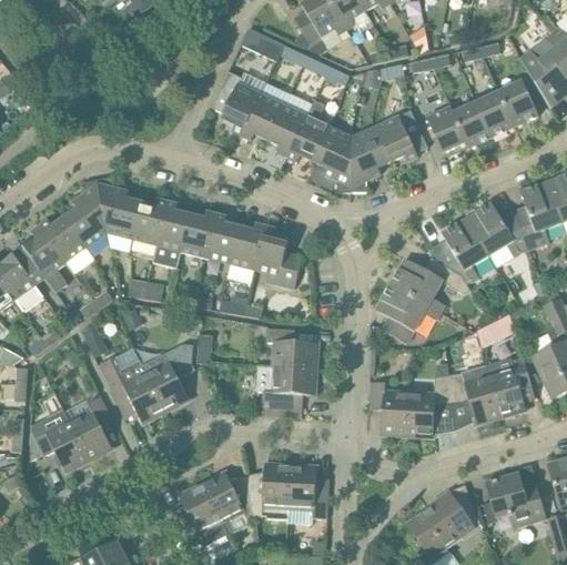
[(123,10),(132,21),(157,0),(130,0),(132,2),(123,10)]
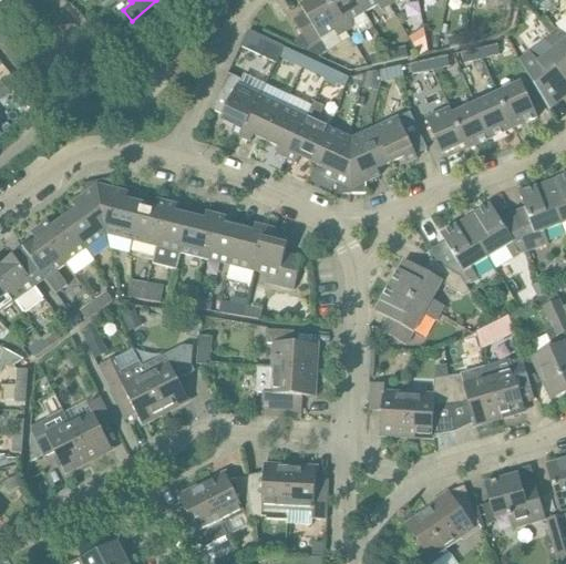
[(337,34),(346,29),(328,0),(306,0),(300,3),(305,11),(292,18),(308,42),(308,43),(319,36),(320,37),(333,29),(337,34)]
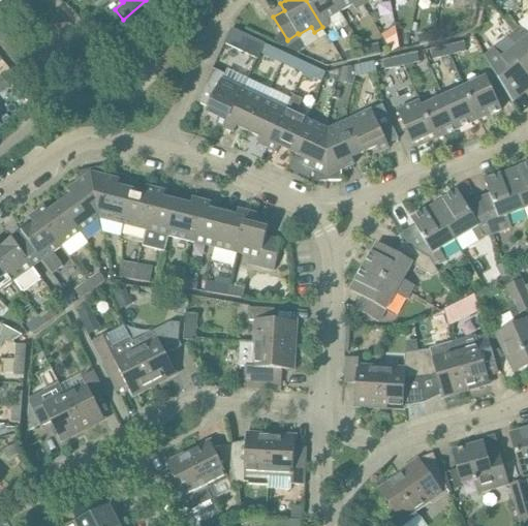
[(306,0),(322,27),(330,22),(327,17),(339,9),(334,0),(306,0)]
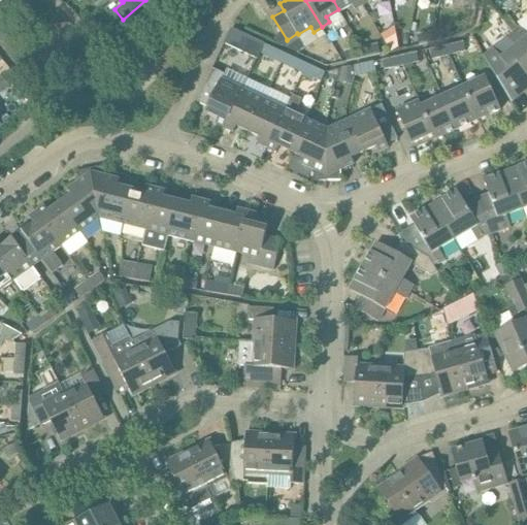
[(333,0),(338,9),(351,2),(354,7),(362,2),(360,0),(333,0)]
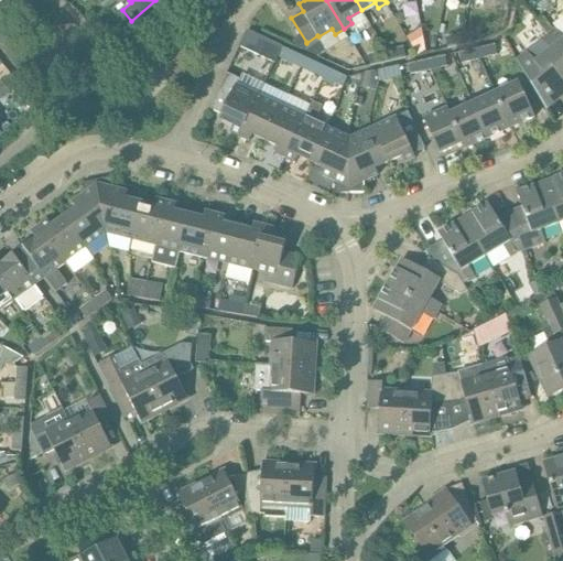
[(562,19),(548,32),(562,50),(562,19)]
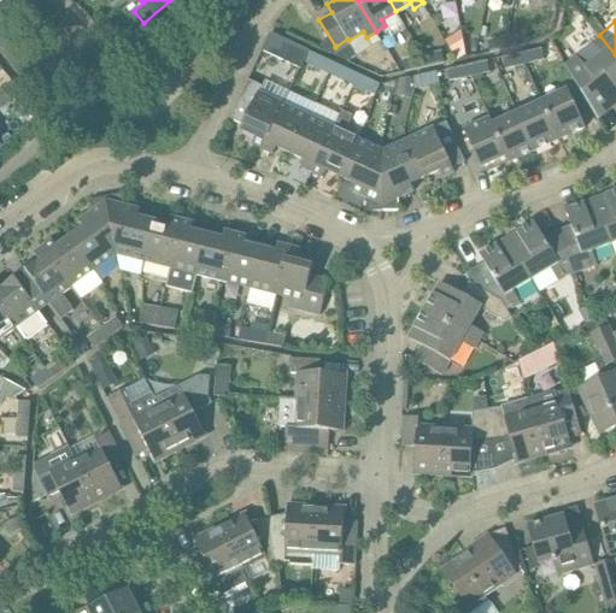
[(287,52),(303,59),(308,48),(291,41),(269,30),(260,48),(283,58),(283,59),(287,52)]
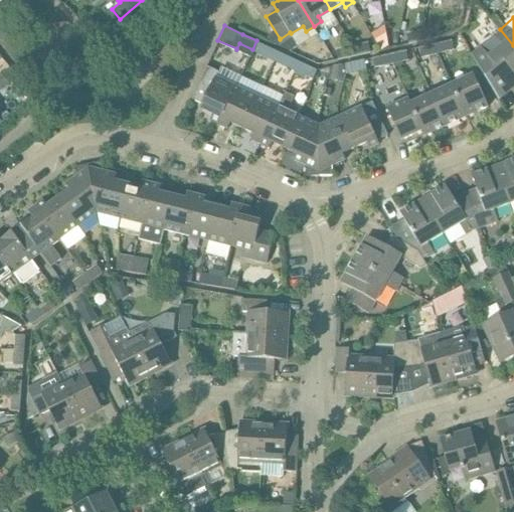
[(424,38),(421,28),(405,32),(407,41),(424,38)]
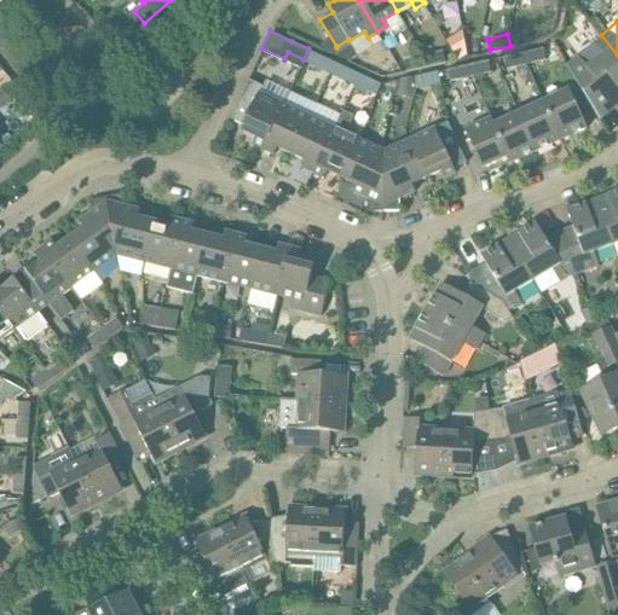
[(566,63),(596,114),(617,97),(617,54),(601,35),(566,63)]
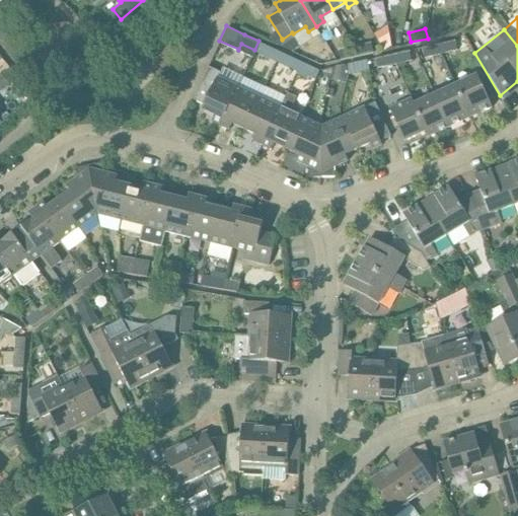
[(456,48),(454,39),(438,43),(440,52),(456,48)]
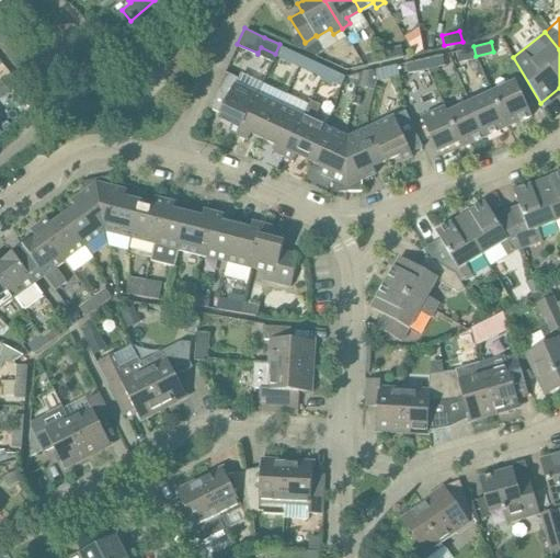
[(280,44),(275,54),(289,60),(294,52),(280,44)]
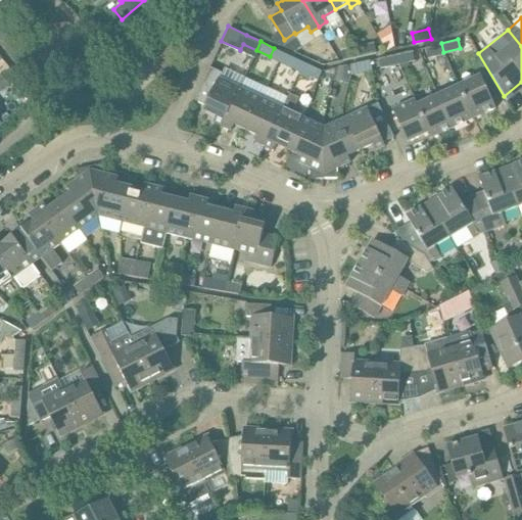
[(359,55),(375,51),(373,41),(357,45),(359,55)]
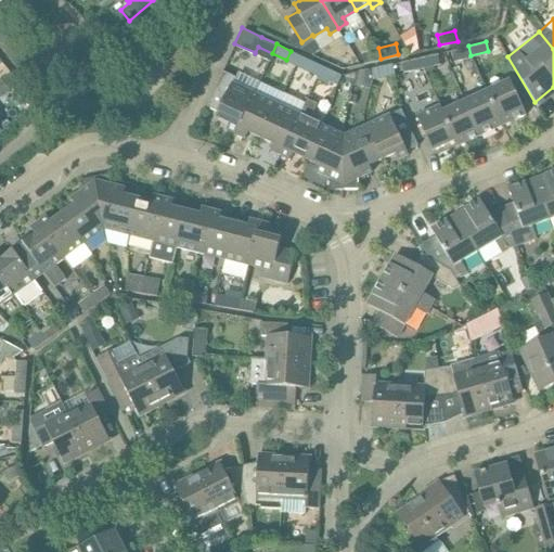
[(468,46),(451,49),(453,60),(471,55),(468,46)]
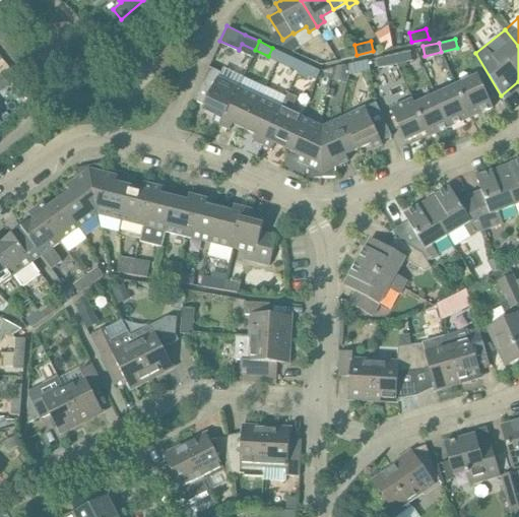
[(357,55),(354,45),(338,49),(340,58),(357,55)]
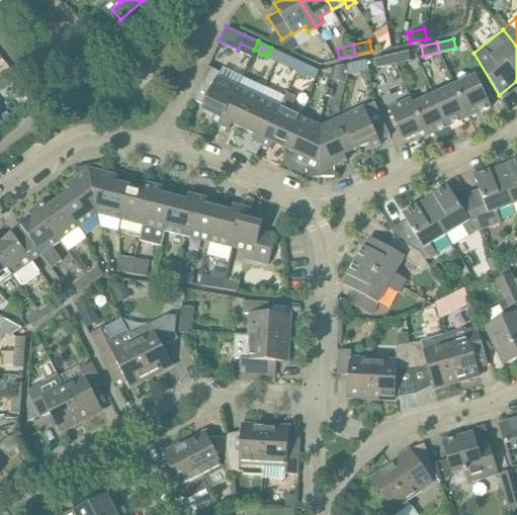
[(410,59),(408,49),(392,53),(394,62),(410,59)]
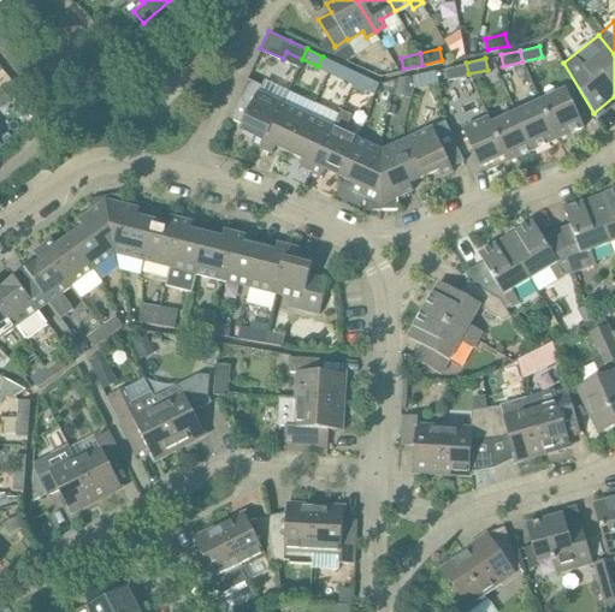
[(468,73),(466,63),(445,66),(448,78),(468,73)]
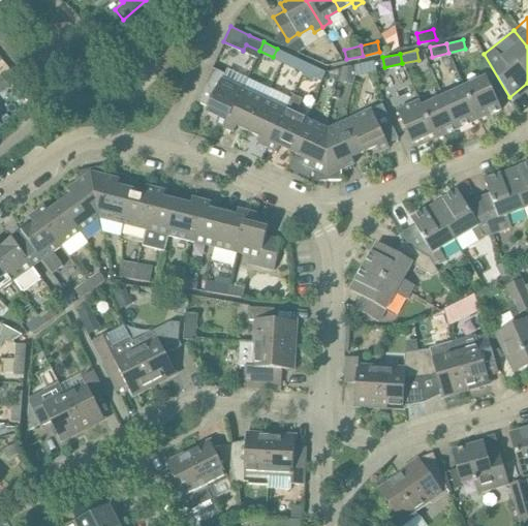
[(288,64),(302,71),(306,62),(292,56),(288,64)]
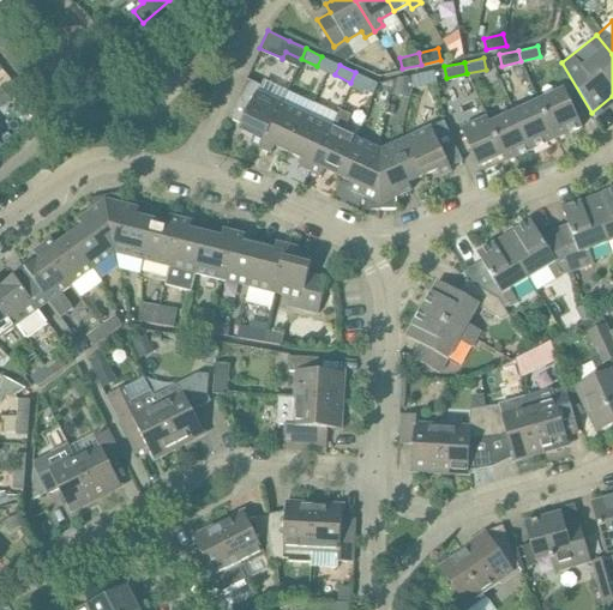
[(433,70),(415,73),(419,84),(436,80),(433,70)]
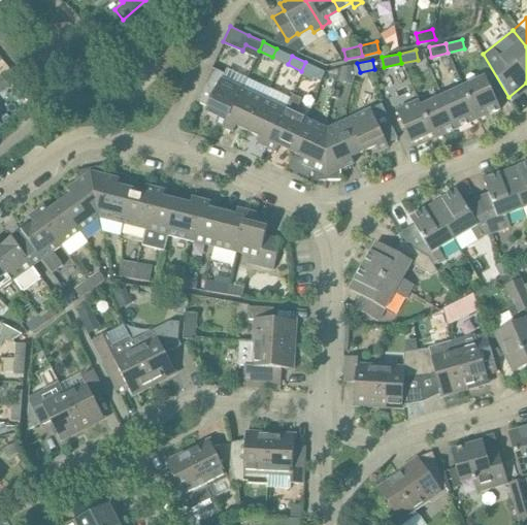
[(305,62),(301,71),(315,77),(320,68),(305,62)]
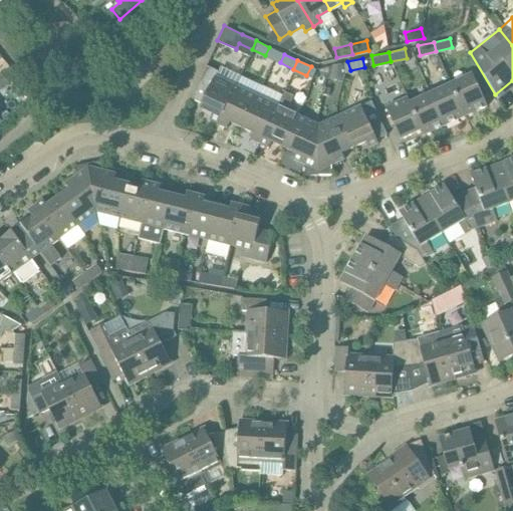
[(218,122),(235,85),(215,76),(218,70),(206,64),(191,97),(202,102),(200,106),(213,112),(209,118),(218,122)]
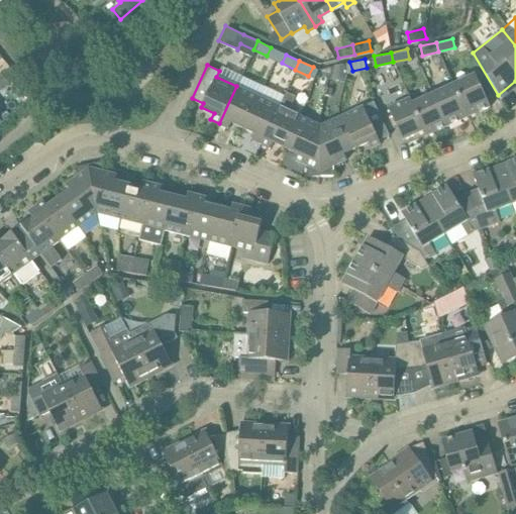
[(9,66),(1,73),(6,80),(14,72),(9,66)]
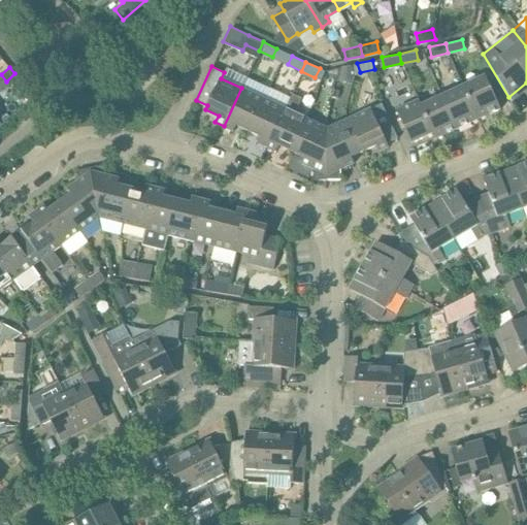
[(485,74),(463,85),(478,118),(500,107),(485,74)]
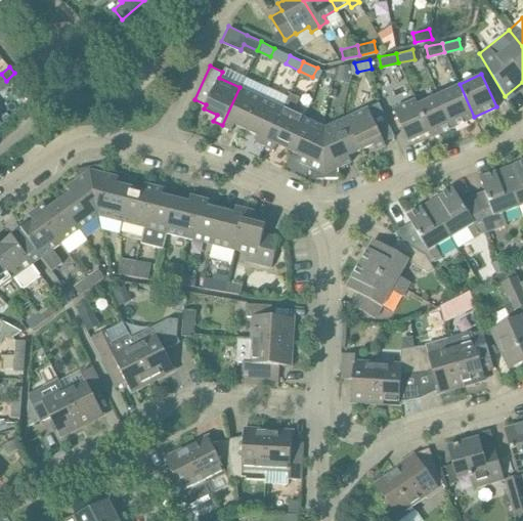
[(460,84),(438,94),(453,126),(474,117),(460,84)]
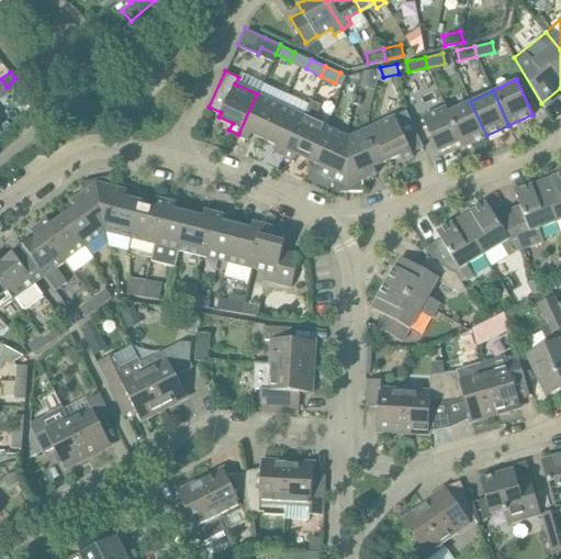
[(264,137),(280,104),(257,93),(238,134),(247,138),(250,131),(264,137)]
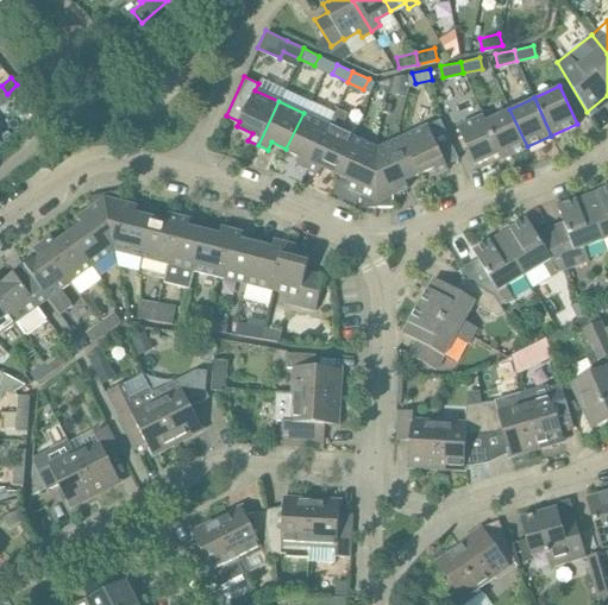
[(482,114),(502,158),(527,146),(509,109),(486,120),(482,114)]
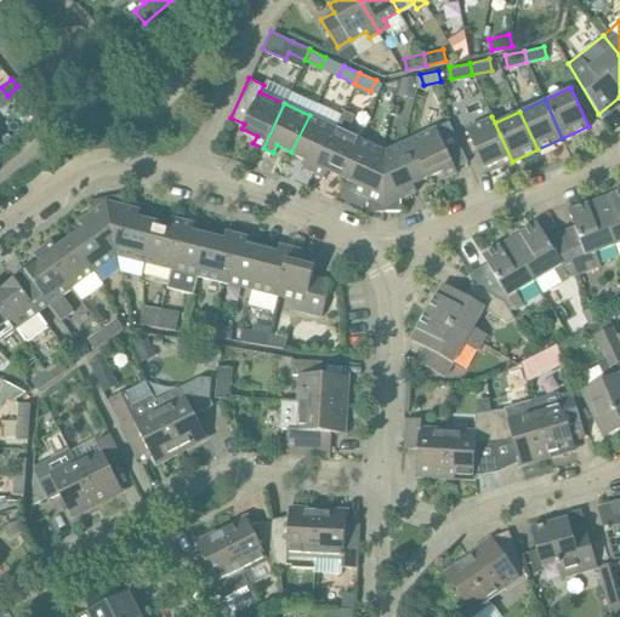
[(313,171),(334,126),(310,115),(291,152),(307,159),(303,166),(313,171)]
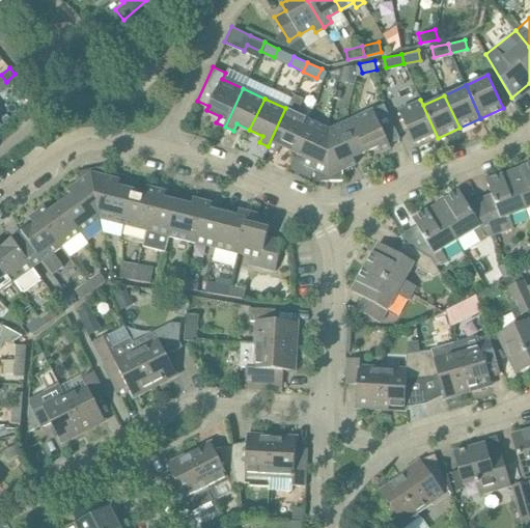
[(437,138),(438,138),(420,100),(397,110),(413,142),(435,133),(437,138)]
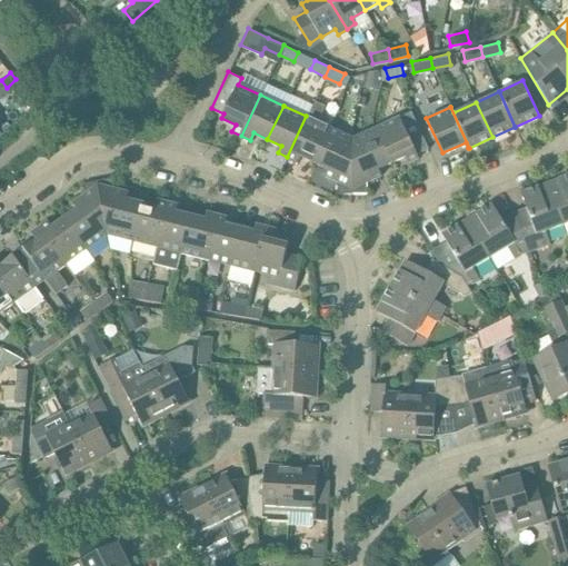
[(331,111),(326,125),(329,127),(330,127),(336,113),(331,111)]
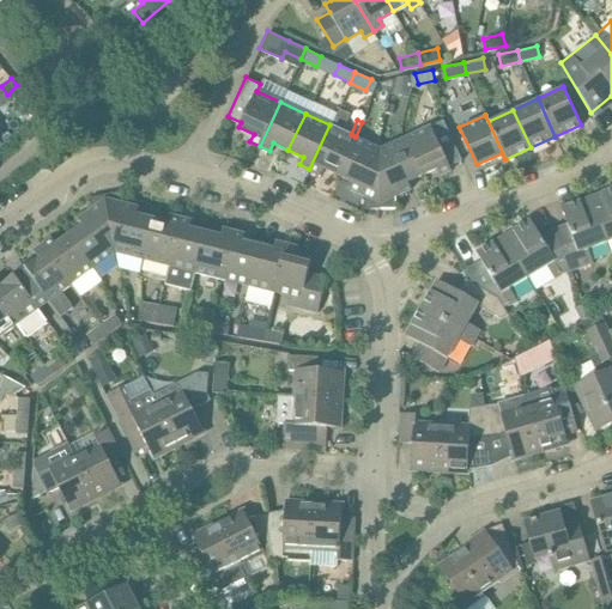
[(338,172),(355,136),(351,134),(329,125),(309,169),(320,174),(323,166),(338,172)]
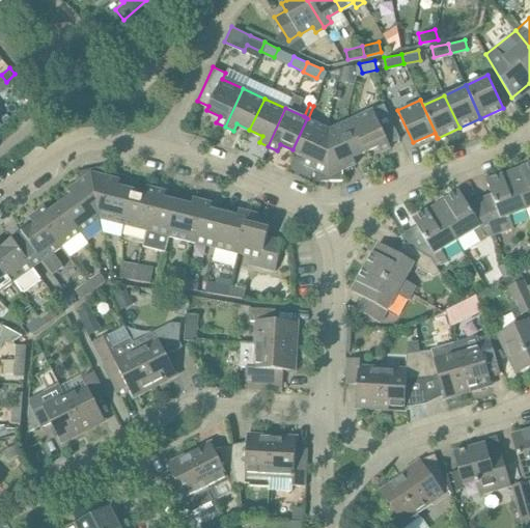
[(372,108),(350,118),(365,150),(378,144),(381,150),(390,146),(372,108)]
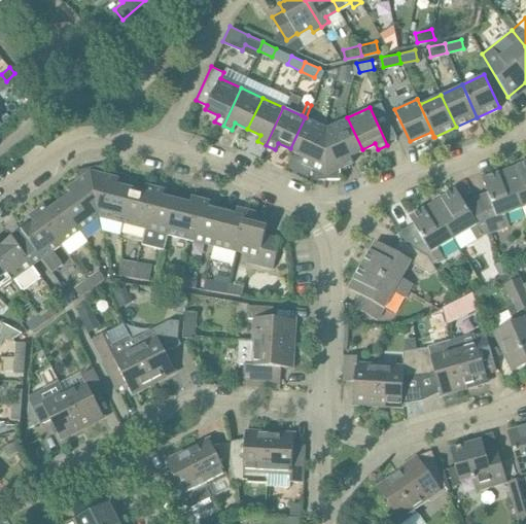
[(326,178),(326,128),(306,117),(305,117),(290,148),(303,154),(300,162),(313,168),(313,178),(326,178)]
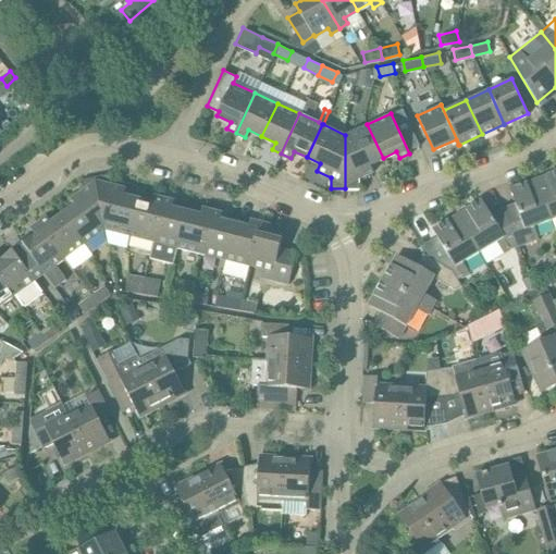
[(383,158),(367,124),(345,135),(345,188),(359,188),(359,177),(373,170),(370,163),(383,158)]
